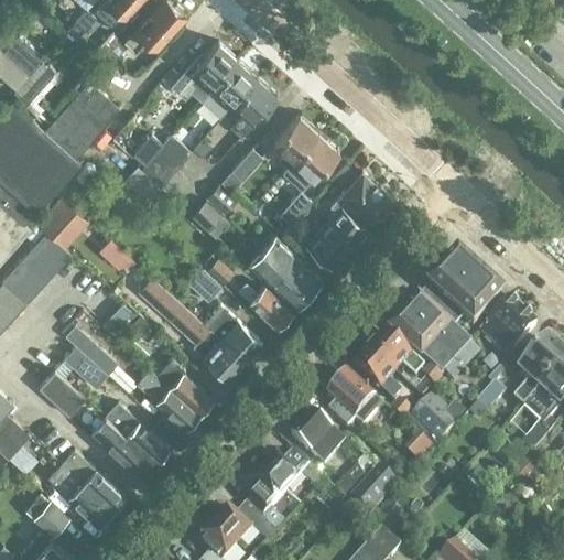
[(107,0),(102,7),(96,13),(117,32),(145,0),(107,0)]
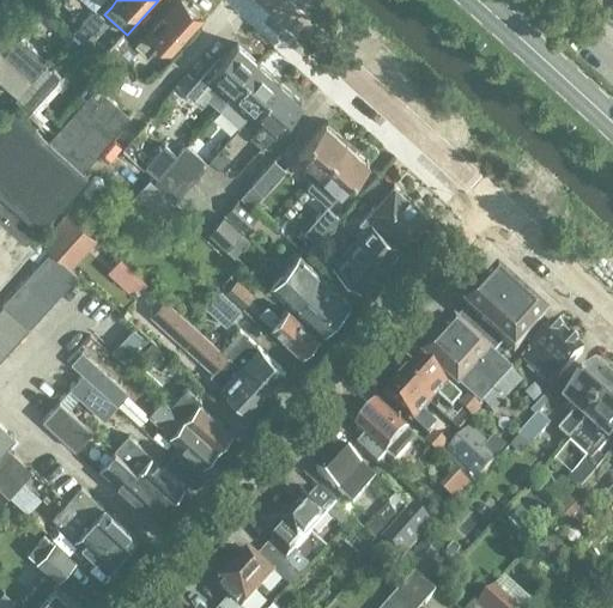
[(171,55),(201,22),(177,0),(134,48),(133,47),(117,65),(123,71),(139,53),(147,60),(161,46),(171,55)]
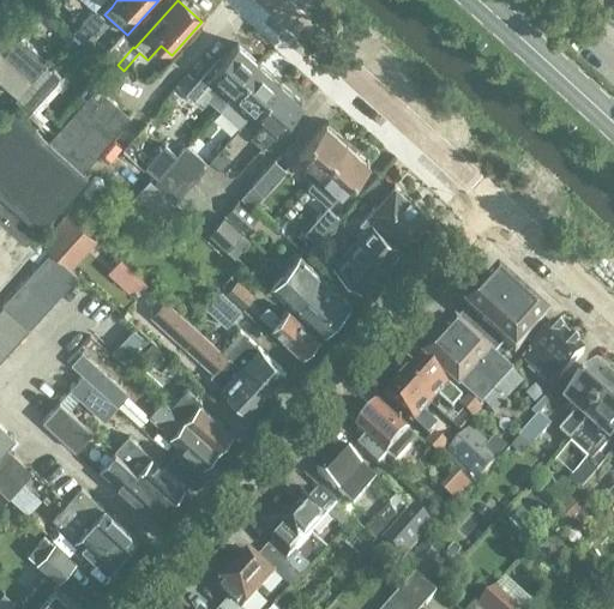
[(84,46),(104,23),(95,14),(74,37),(84,46)]
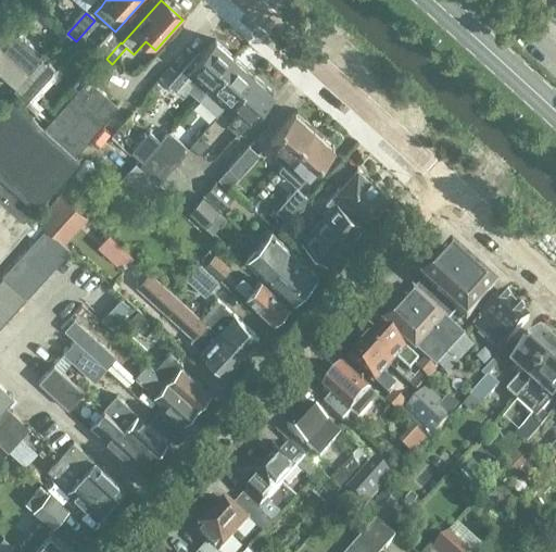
[(103,61),(119,44),(111,36),(95,53),(103,61)]
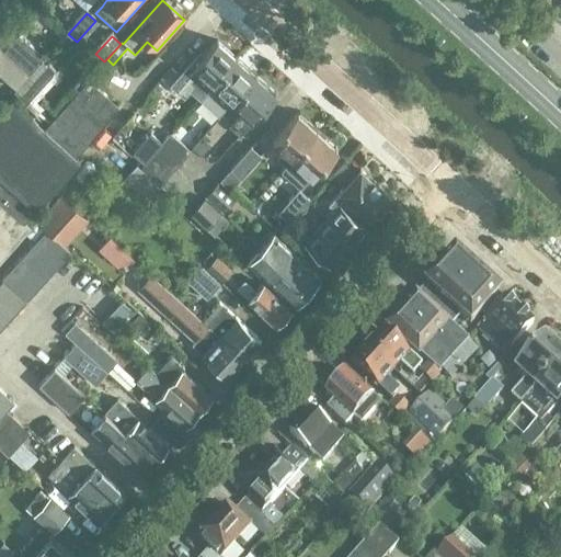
[(29,78),(43,61),(18,38),(3,54),(29,78)]
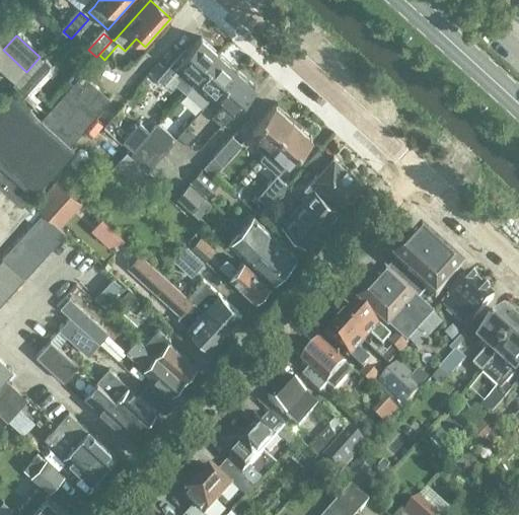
[(201,41),(170,75),(166,79),(175,87),(187,74),(197,83),(220,58),(201,41)]
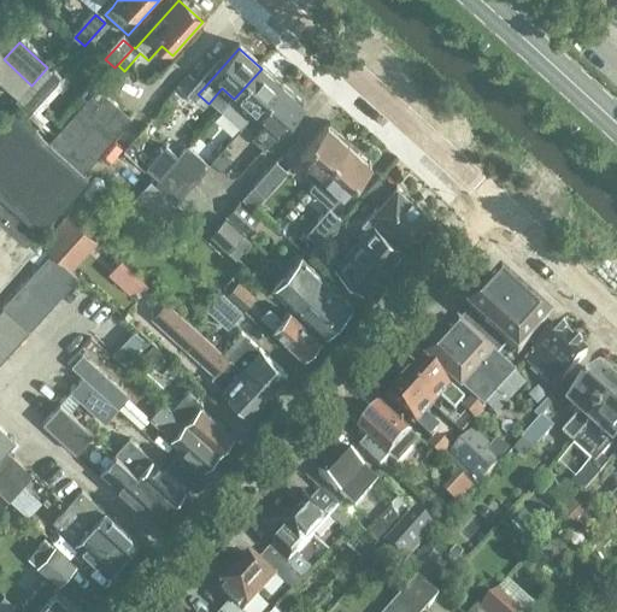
[(0,86),(17,101),(30,87),(0,58),(0,86)]
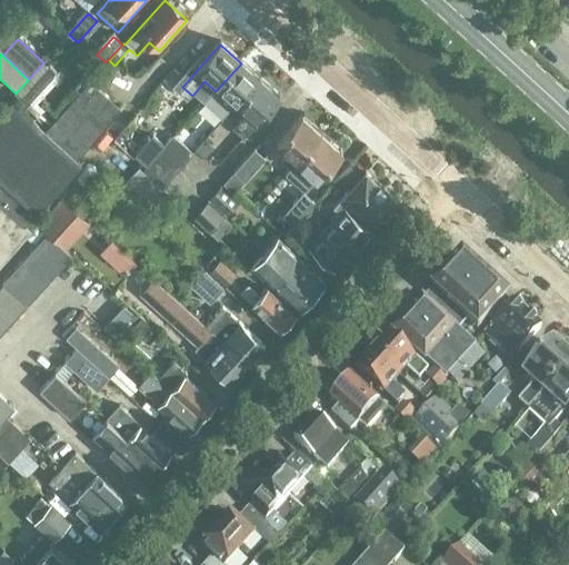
[(241,63),(216,91),(236,109),(260,81),(241,63)]
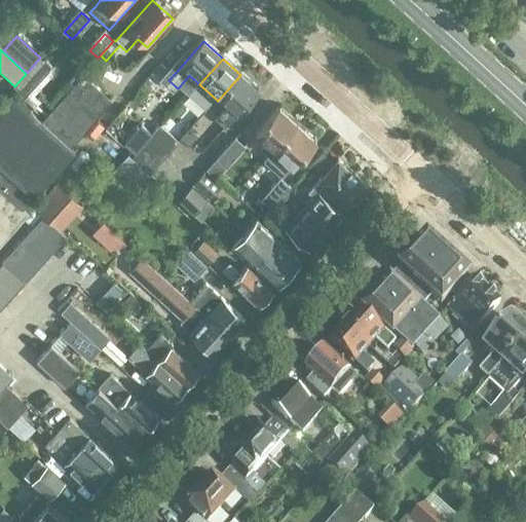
[(240,75),(218,101),(228,110),(220,119),(219,118),(215,122),(223,131),(227,125),(228,126),(260,91),(240,75)]
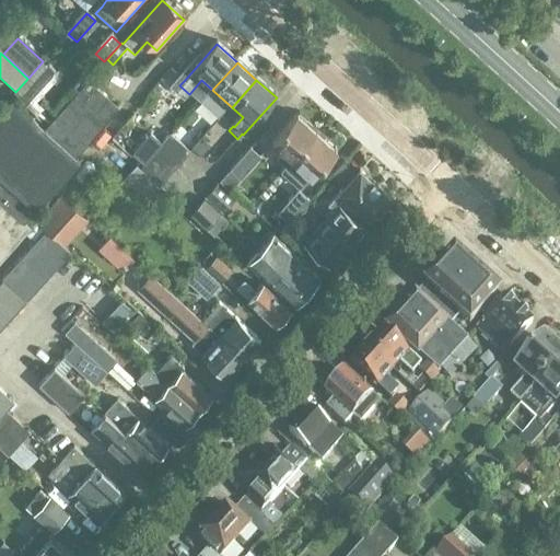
[(12,102),(0,115),(0,204),(4,208),(23,226),(79,163),(76,160),(119,109),(89,82),(45,131),(12,102)]
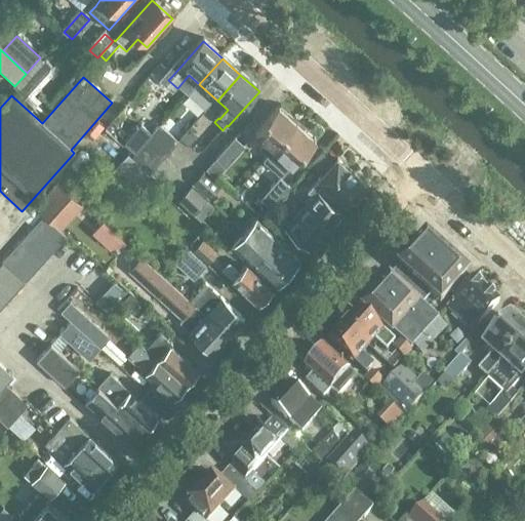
[(258,151),(267,158),(296,125),(278,109),(254,134),(265,144),(258,151)]
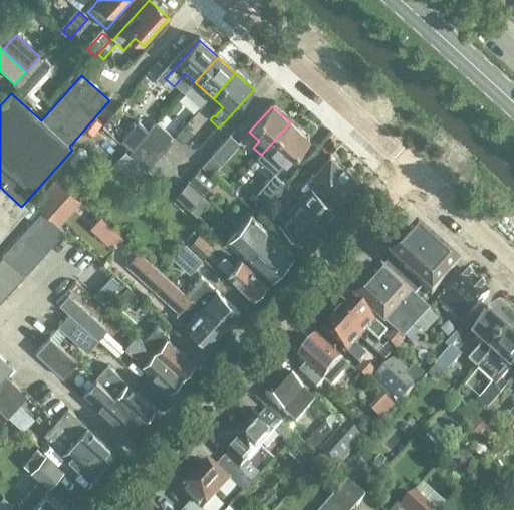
[(290,122),(261,155),(269,162),(275,156),(285,165),(308,139),(290,122)]
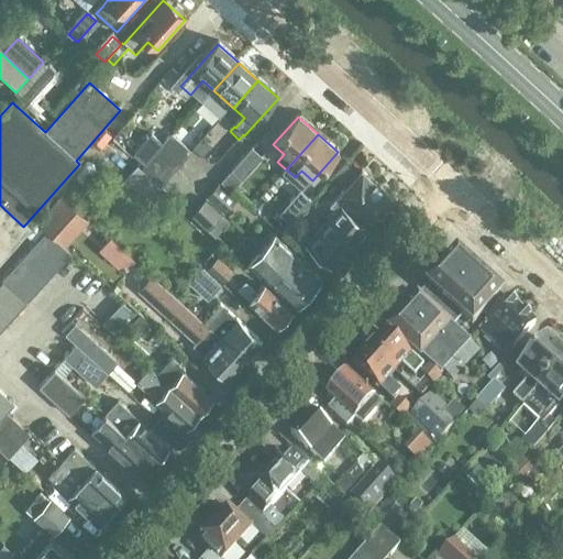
[(164,183),(189,154),(170,136),(162,146),(151,136),(133,156),(164,183)]
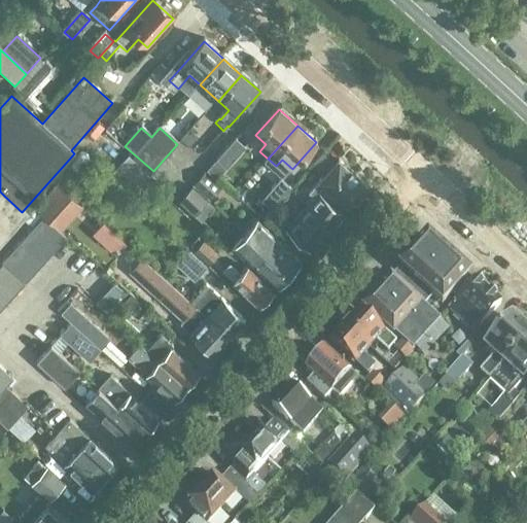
[(188,149),(198,139),(192,135),(196,131),(192,128),(179,141),(188,149)]
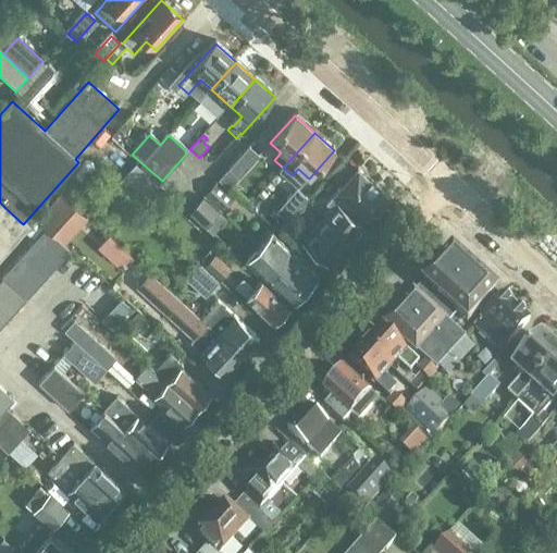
[(248,148),(227,171),(238,181),(259,158),(248,148)]
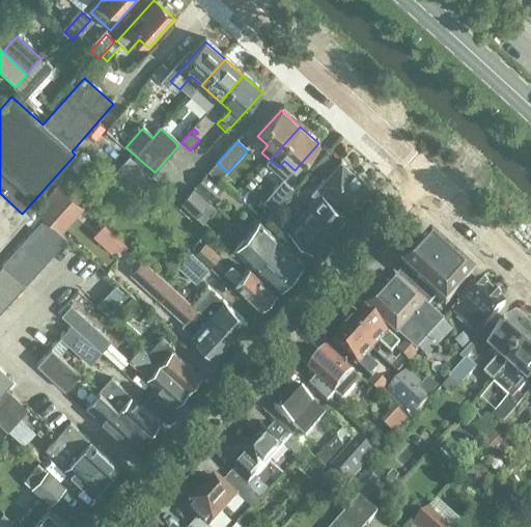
[(288,233),(312,255),(345,218),(335,209),(341,202),(352,211),(370,189),(341,163),(337,169),(324,157),(315,165),(329,177),(316,192),(322,196),(288,233)]
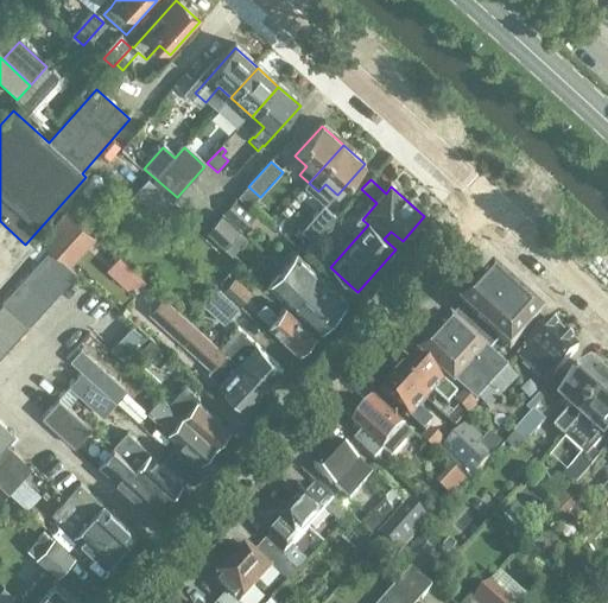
[(152,226),(172,203),(147,181),(127,204),(152,226)]
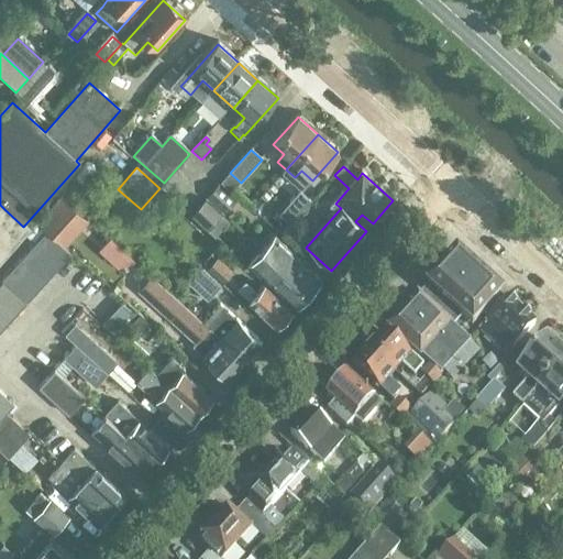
[(280,233),(288,225),(290,227),(311,204),(300,194),(279,217),(278,216),(272,225),(280,233)]
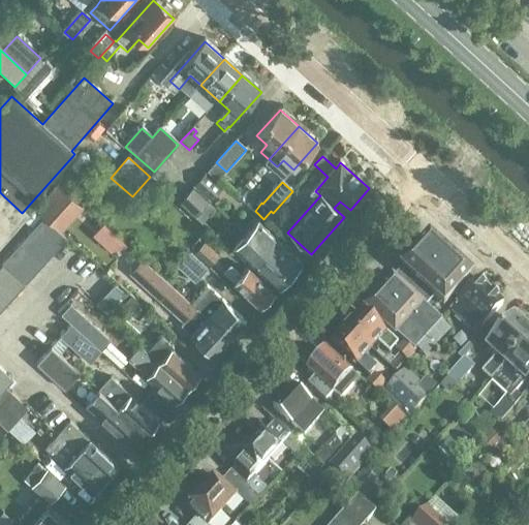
[(194,219),(208,205),(192,189),(179,205),(194,219)]
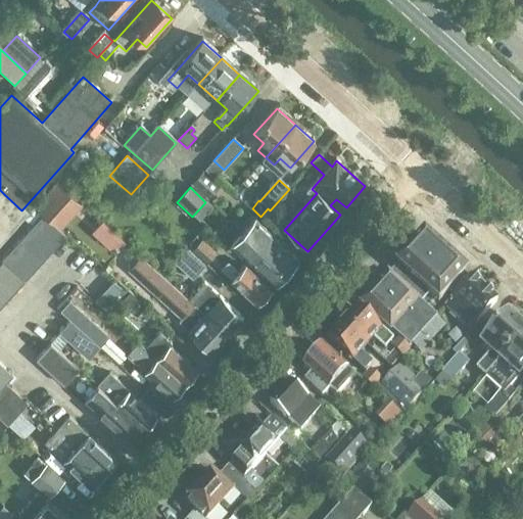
[(0,198),(0,235),(6,241),(28,216),(21,210),(4,194),(0,198)]
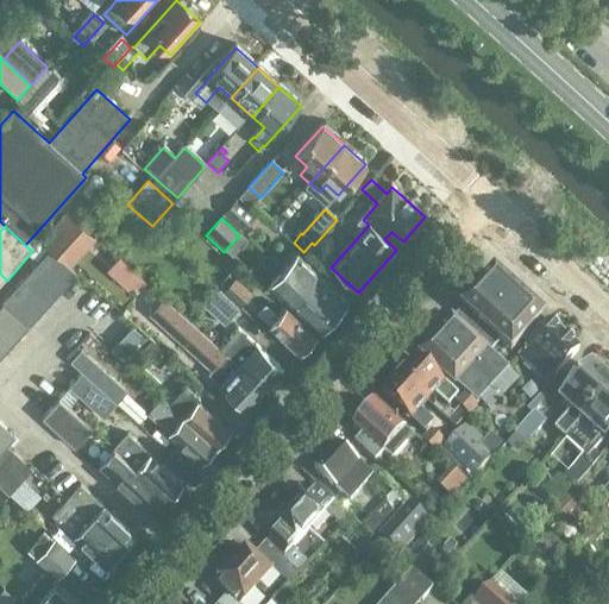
[(69,268),(94,240),(82,230),(57,257),(69,268)]
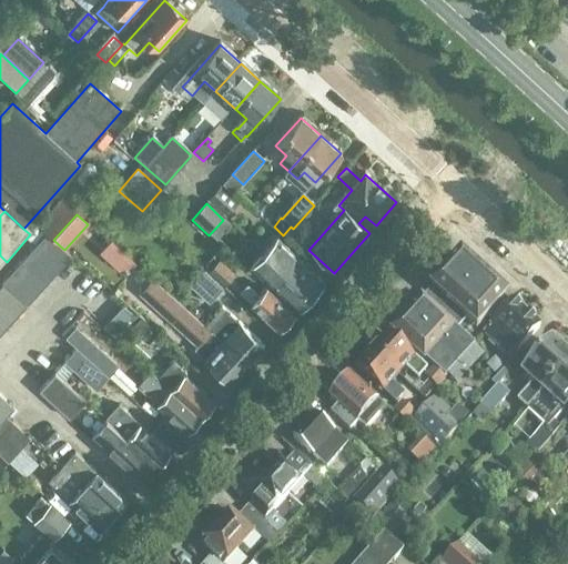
[(47,235),(2,284),(3,286),(27,306),(72,258),(47,235)]
